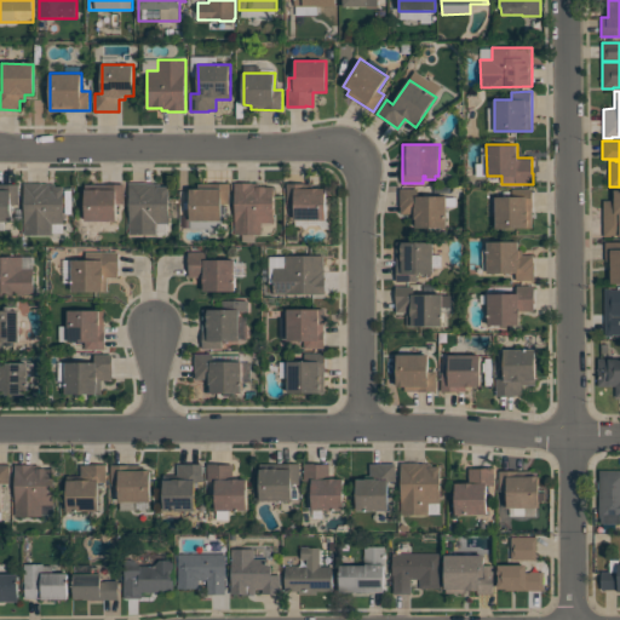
[(52,235),(52,223),(64,224),(64,187),(53,187),(53,183),(50,183),(42,183),(42,182),(24,182),(24,235),(52,235)]
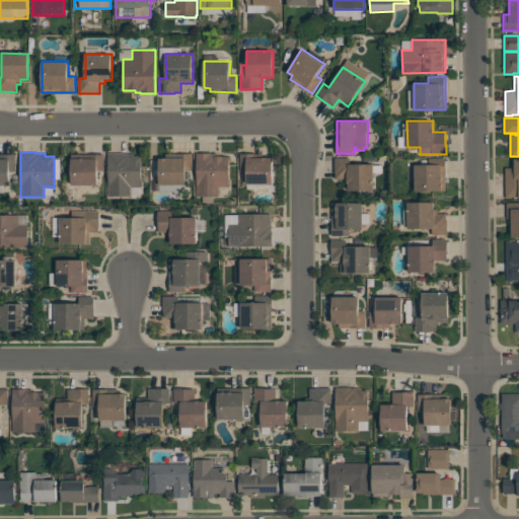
[(142,155),(133,155),(133,153),(130,153),(124,153),(108,152),(108,196),(132,197),(132,187),(142,187),(142,155)]
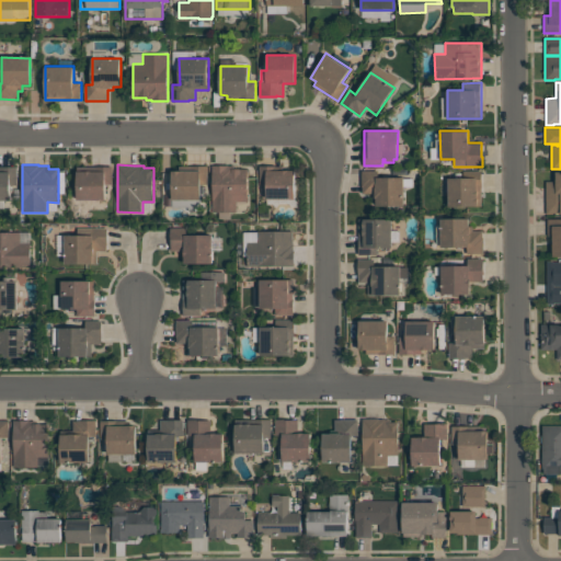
[(248,202),(248,169),(232,169),(232,165),(213,165),(213,212),(237,212),(237,202),(248,202)]
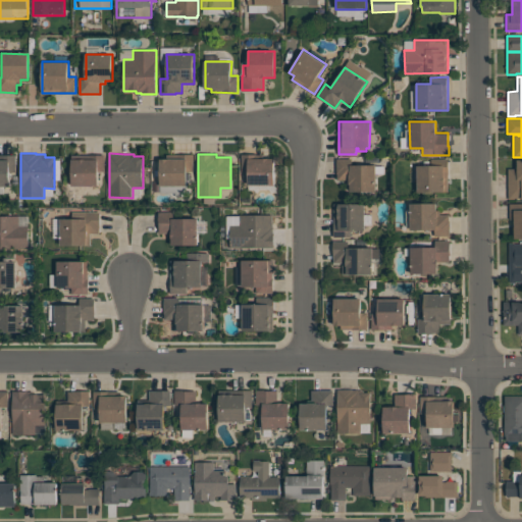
[(242,171),(249,171),(249,185),(274,185),(274,158),(262,158),(262,154),(242,154),(242,171)]
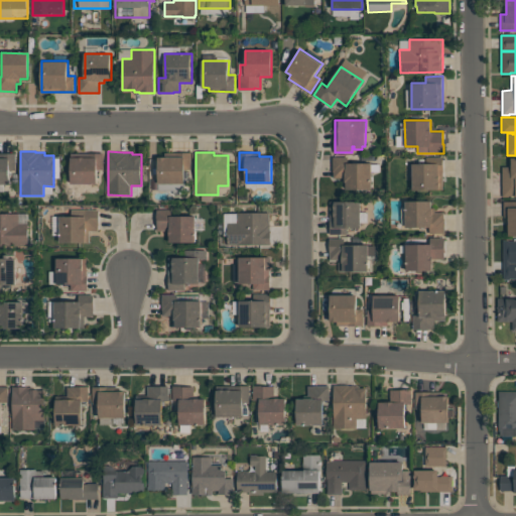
[(71,183),(97,183),(97,169),(104,169),(104,153),(71,153),(71,183)]
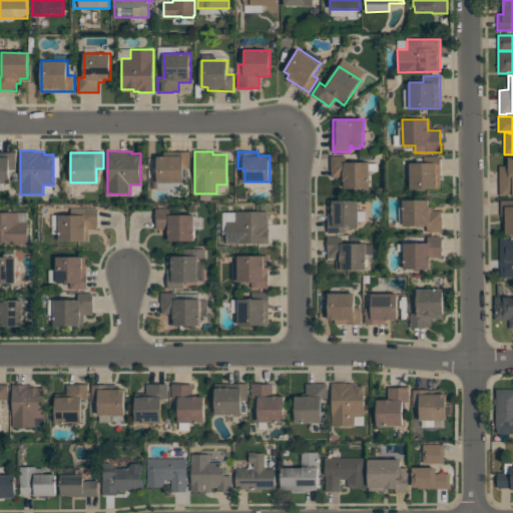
[(157,182),(183,182),(183,168),(190,168),(190,152),(165,152),(165,156),(157,156),(157,182)]
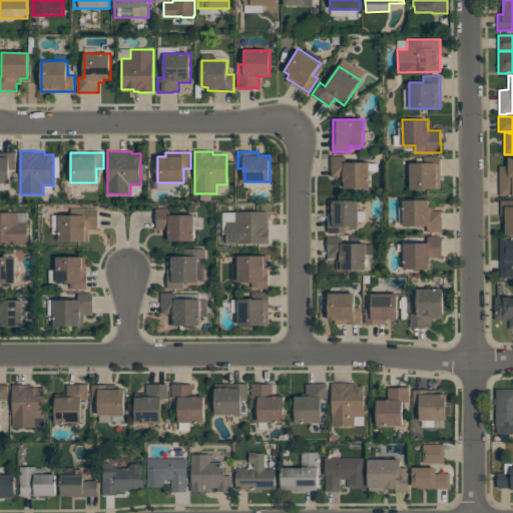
[(441,155),(424,155),(424,162),(410,162),(410,188),(441,188),(441,155)]
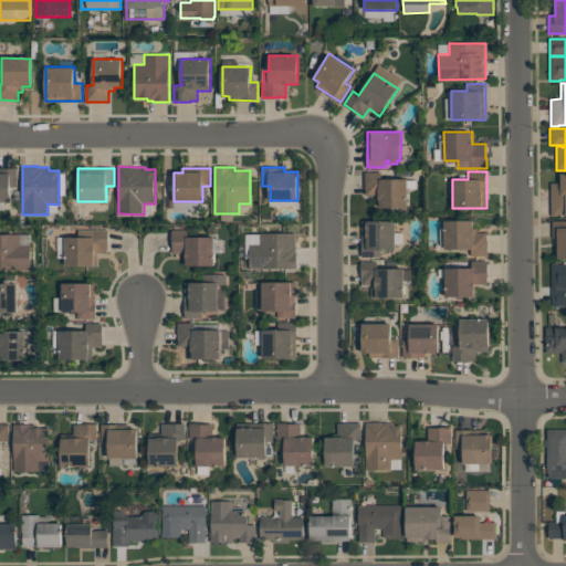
[(408,179),(381,179),(381,173),(366,173),(366,188),(366,195),(376,195),(376,200),(380,200),(380,208),(408,208),(408,179)]
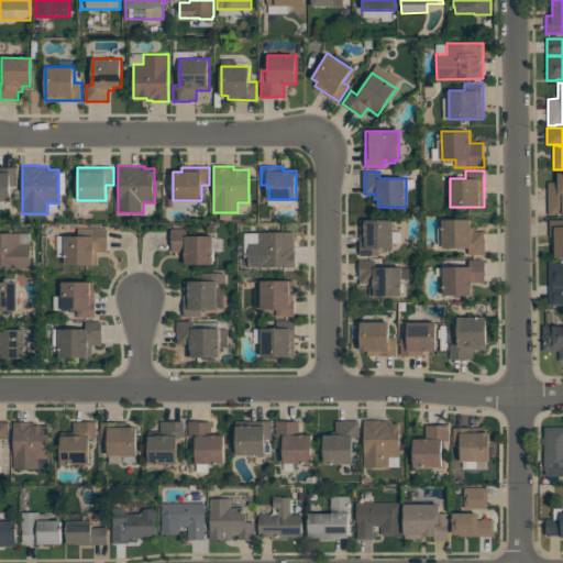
[(562,214),(562,213),(555,213),(555,214),(549,214),(549,181),(558,181),(558,172),(562,172),(562,214)]
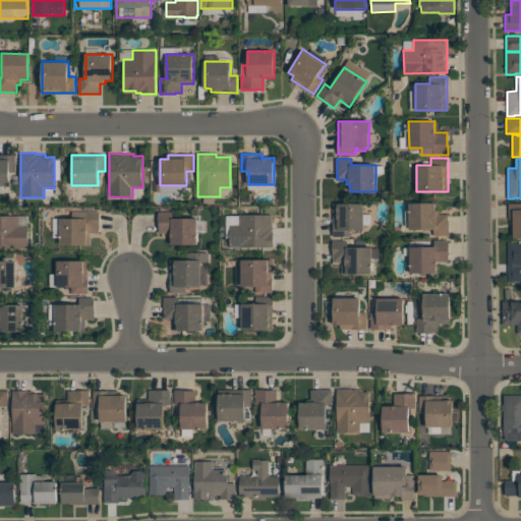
[(0,161),(8,161),(8,187),(0,187),(0,161)]
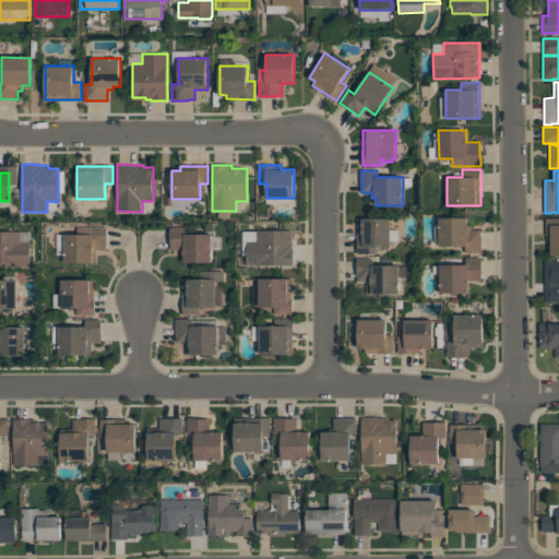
[(439,246),(465,246),(465,253),(483,253),(482,236),(482,229),(471,229),(471,225),(467,225),(467,217),(439,217),(439,246)]
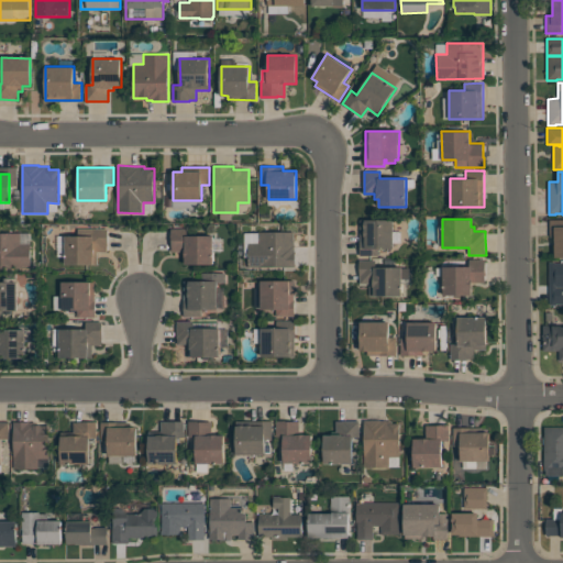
[(562,256),(562,219),(550,220),(550,236),(554,236),(555,257),(562,256)]
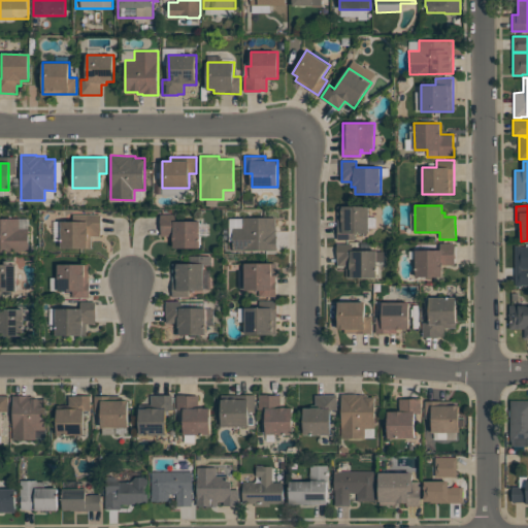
[(369,206),(338,206),(338,224),(338,239),(355,239),(355,233),(369,233),(369,206)]
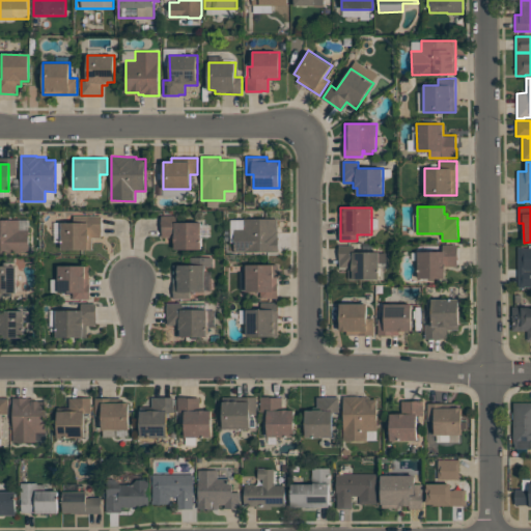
[(62,250),(92,249),(92,238),(102,238),(101,231),(102,231),(102,215),(75,216),(75,222),(62,223),(62,250)]
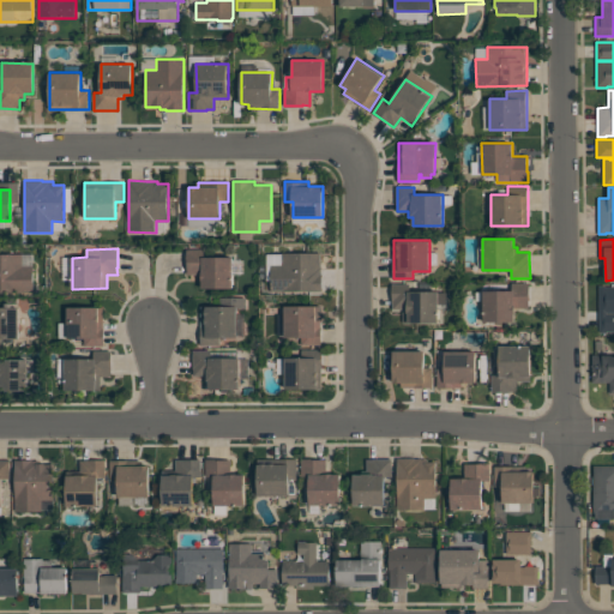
[(202,288),(233,288),(233,257),(204,257),(204,250),(187,248),(187,266),(187,274),(202,274),(202,288)]
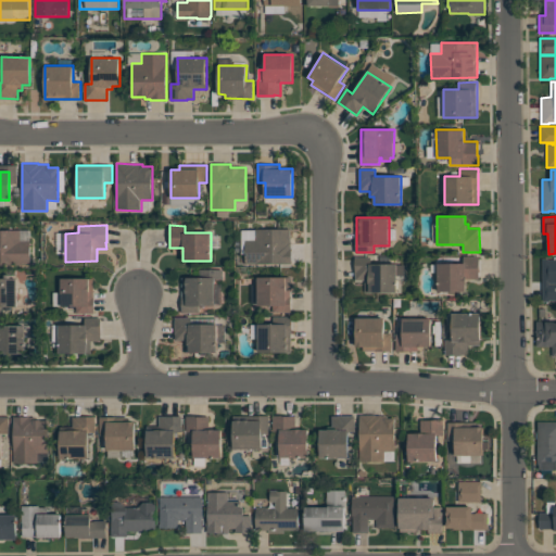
[(245,264),(292,264),(291,248),(291,241),(290,229),(255,229),(255,240),(245,240),(245,264)]
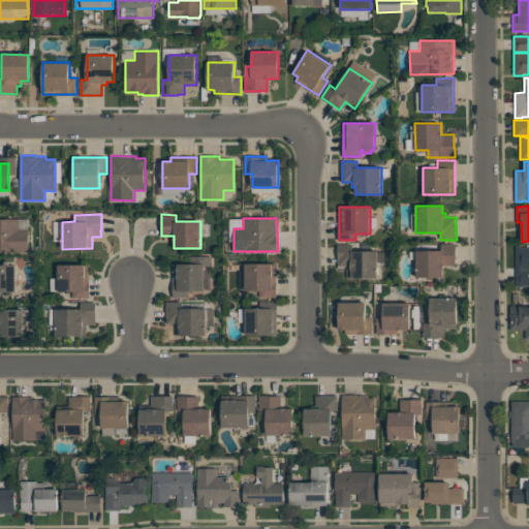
[(27,254),(0,254),(0,220),(27,220),(27,254)]
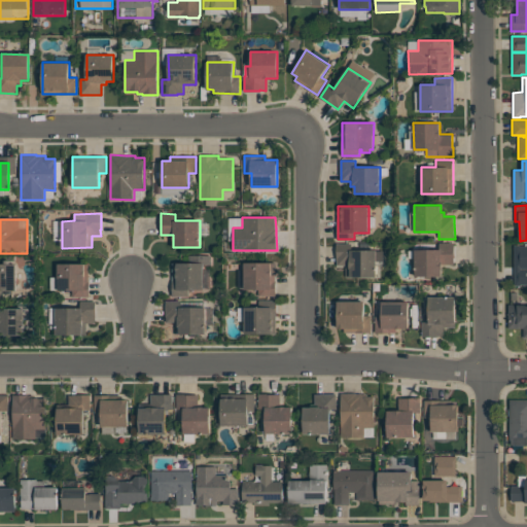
[(442,276),(442,270),(442,265),(454,265),(454,242),(441,243),(441,249),(415,249),(415,276),(442,276)]
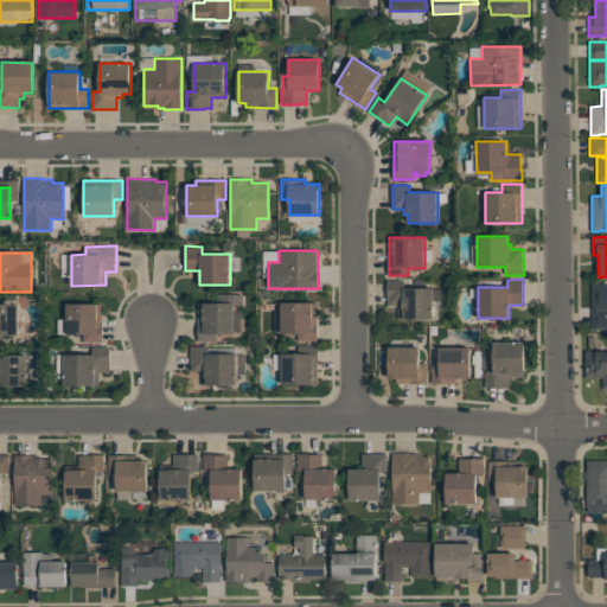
[(388,281),(388,299),(389,299),(389,306),(400,306),(400,319),(434,319),(434,288),(406,288),(406,281),(388,281)]
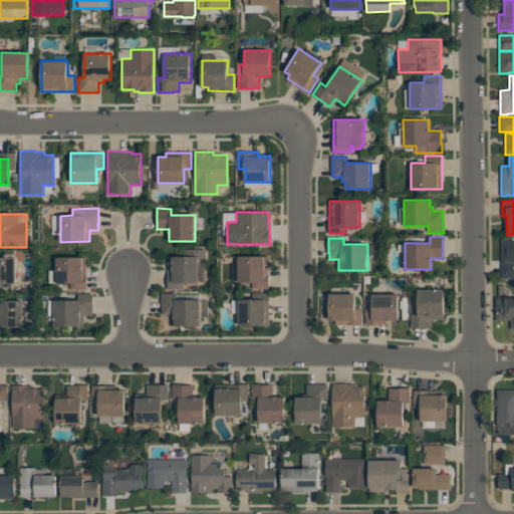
[(513,240),(513,261),(508,261),(508,262),(513,262),(513,277),(508,277),(508,279),(502,279),(501,239),(507,239),(507,240),(513,240)]
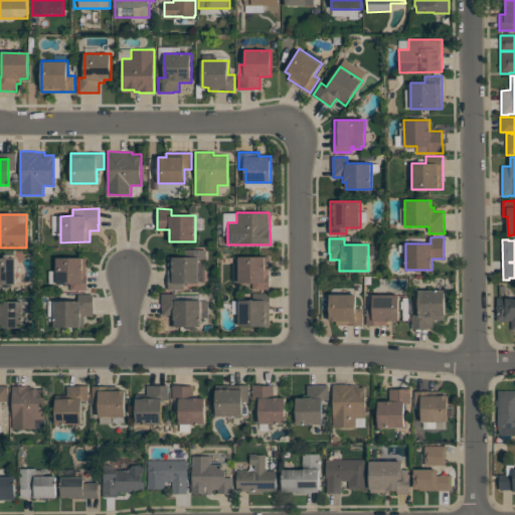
[(199,256),(169,256),(169,275),(168,275),(168,290),(185,290),(185,283),(199,283),(199,256)]
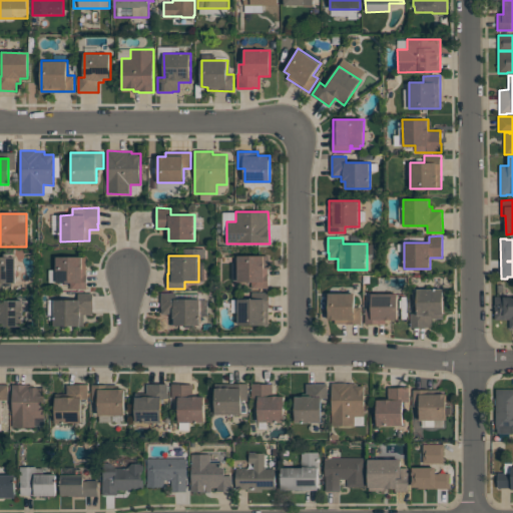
[(269,255),(237,255),(237,282),(251,282),(251,289),(269,288),(269,255)]
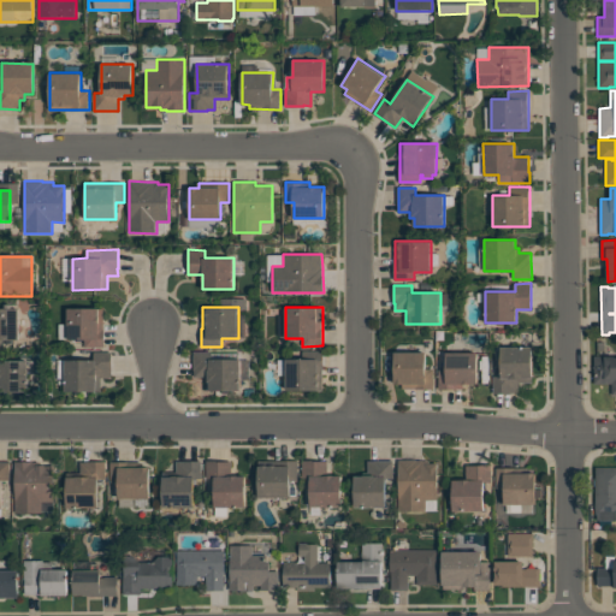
[(104,308),(67,308),(67,339),(84,339),(84,347),(105,347),(105,329),(104,329),(104,308)]
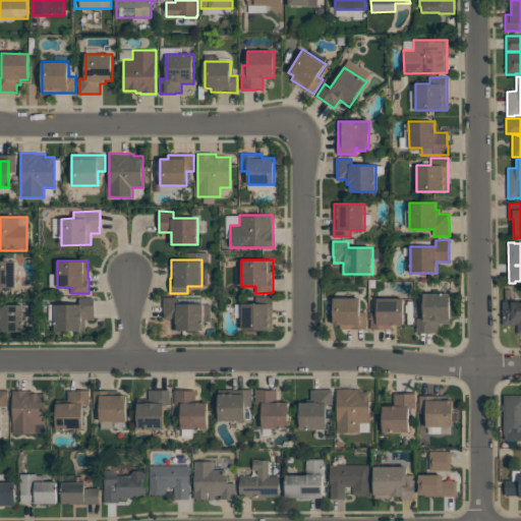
[(0,263),(14,263),(14,289),(0,289),(0,263)]
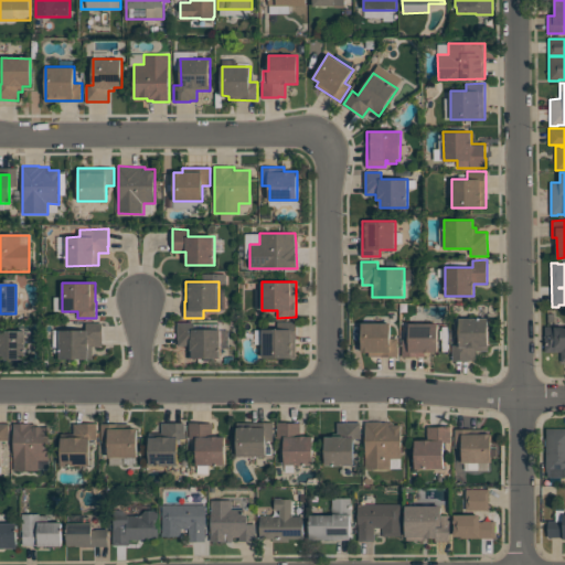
[(488,318),(459,318),(460,344),(452,344),(452,361),(469,361),(476,361),(476,351),(489,350),(488,318)]
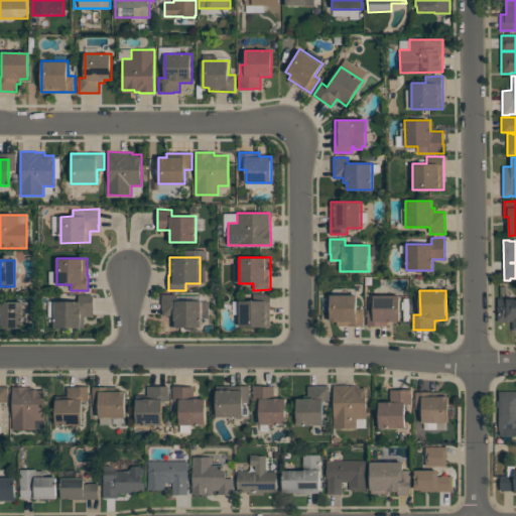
[(271,293),(254,293),(254,300),(240,300),(240,327),(270,327),(270,309),(271,309),(271,293)]
